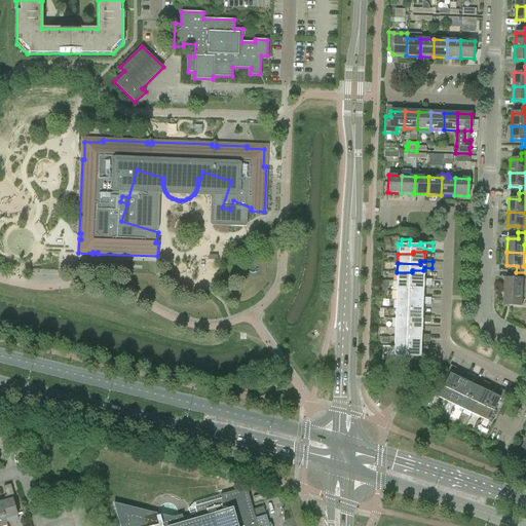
[(423,270),(412,270),(412,272),(397,272),(397,282),(419,283),(419,279),(423,279),(423,270)]
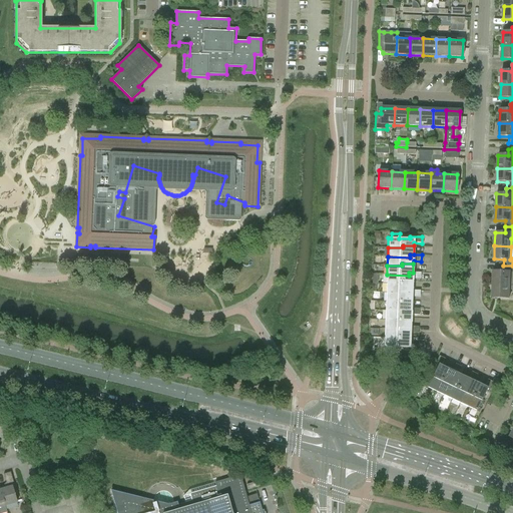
[(493,285),(512,285),(512,266),(503,266),(503,272),(493,272),(493,285)]
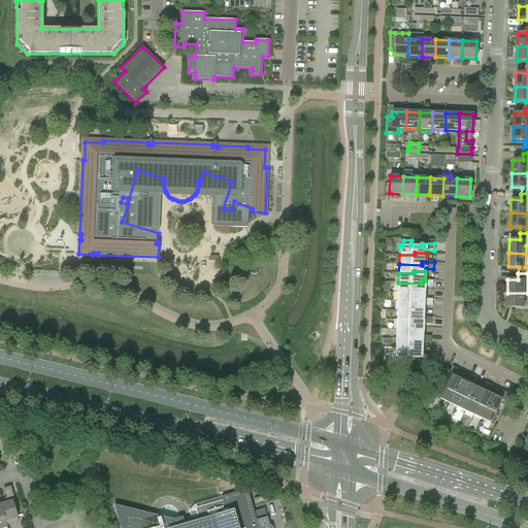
[(425,281),(421,281),(421,284),(398,283),(398,292),(413,292),(413,290),(425,290),(425,287),(433,288),(433,281),(425,281)]
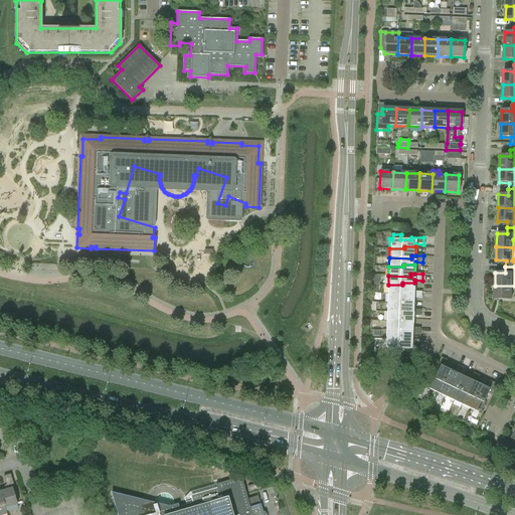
[(414,283),(402,283),(402,285),(388,285),(387,294),(410,295),(410,292),(413,292),(414,283)]
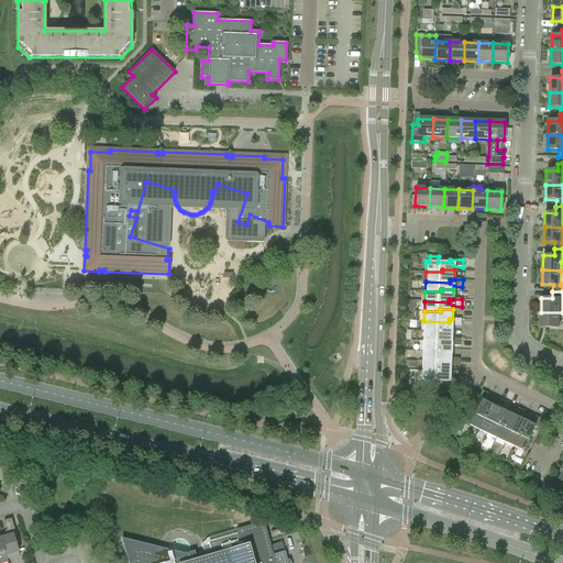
[(562,312),(541,312),(540,327),(559,328),(559,318),(562,318),(562,312)]
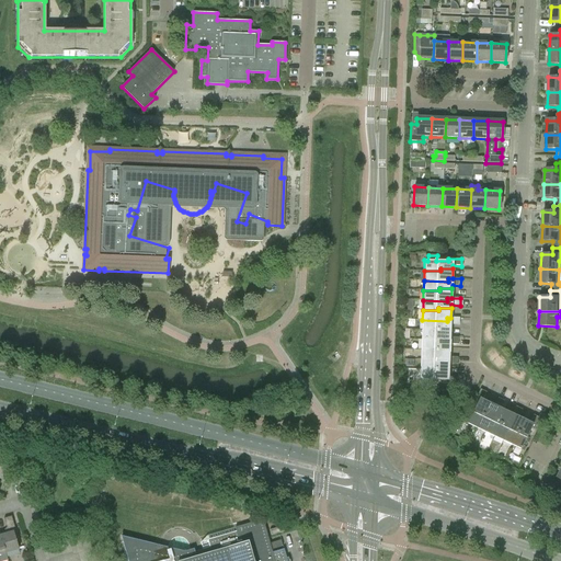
[(459,318),(450,318),(447,318),(447,321),(422,320),(422,330),(437,330),(438,327),(450,328),(450,324),(459,325),(459,318)]
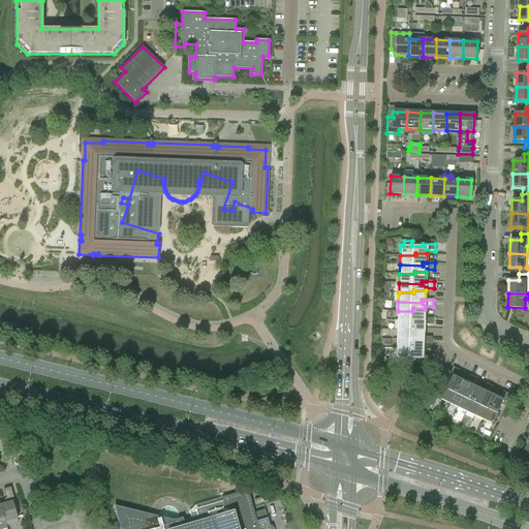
[(425,309),(413,308),(412,311),(398,311),(398,320),(421,321),(421,318),(425,318),(425,309)]
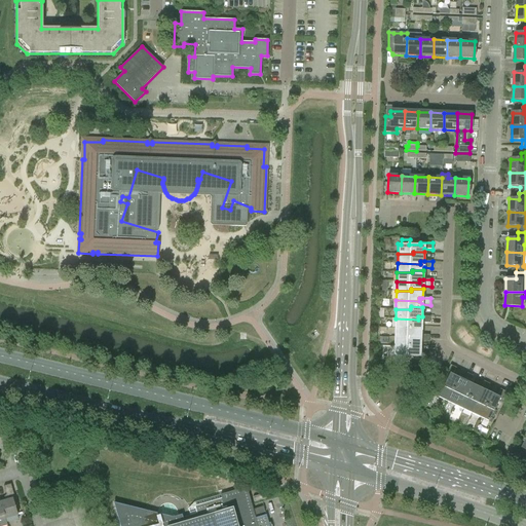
[(430,316),(422,316),(418,316),(418,320),(396,318),(395,328),(410,328),(410,326),(421,326),(421,323),(429,324),(430,316)]
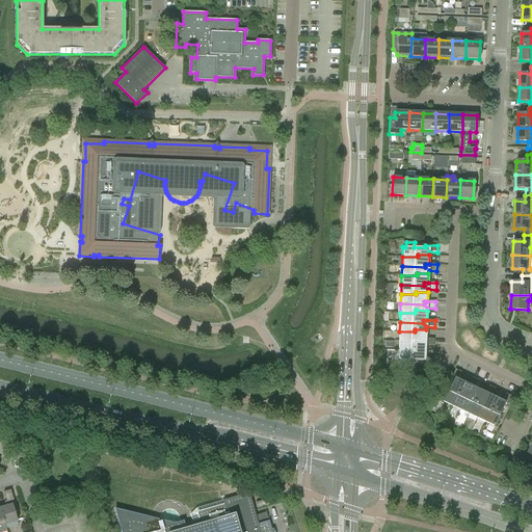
[(426,329),(415,329),(415,331),(399,331),(399,341),(422,342),(422,339),(426,339),(426,329)]
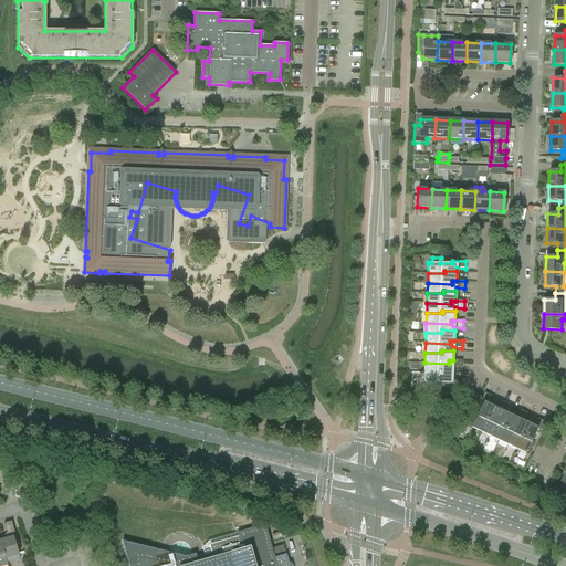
[(462,360),(453,360),(449,360),(449,364),(425,363),(423,373),(440,374),(440,370),(453,370),(453,367),(462,368),(462,360)]
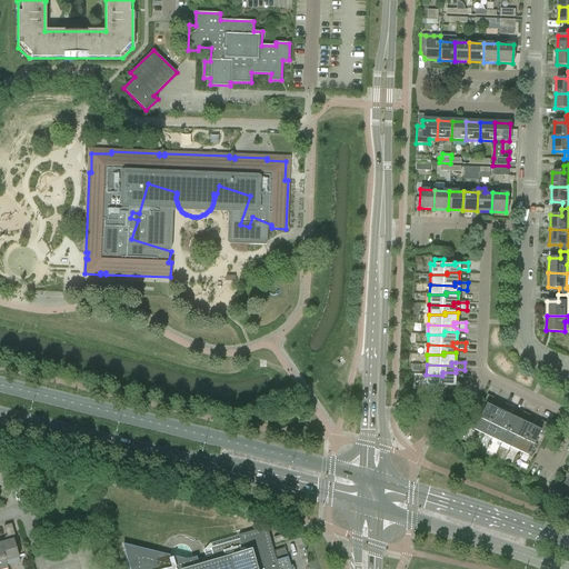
[(463,382),(455,382),(456,372),(442,372),(442,376),(426,375),(426,385),(450,386),(449,389),(463,390),(463,382)]
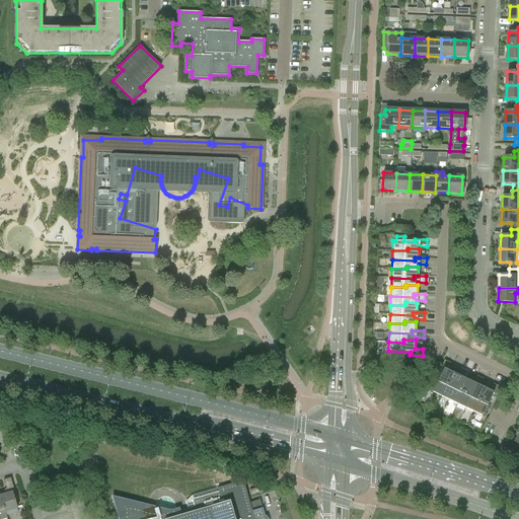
[(439,372),(441,373),(432,392),(441,396),(447,383),(444,382),(449,372),(447,370),(450,363),(444,360),(439,372)]
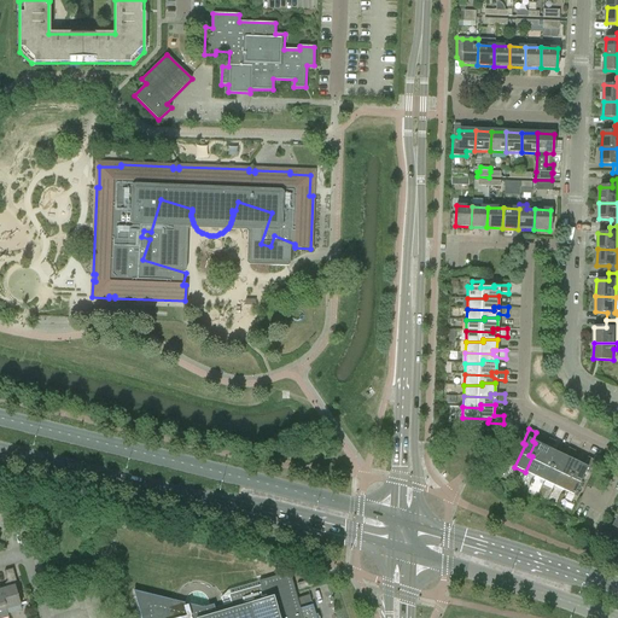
[(549,438),(544,447),(544,448),(543,452),(547,453),(535,477),(544,482),(552,466),(549,464),(554,452),(552,450),(555,442),(549,438)]
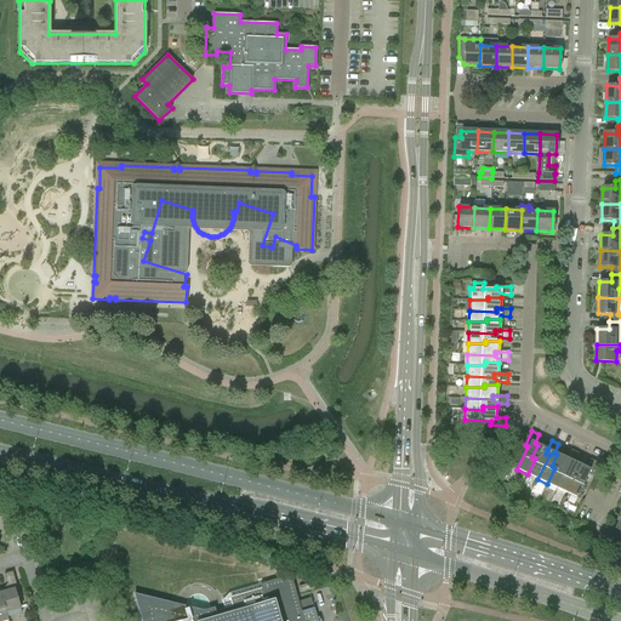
[(537,445),(531,457),(535,459),(528,474),(537,479),(550,455),(546,454),(547,450),(547,449),(537,445)]
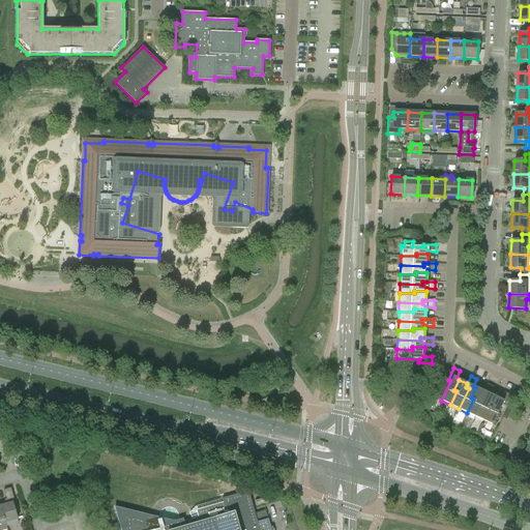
[(484,391),(482,394),(486,396),(475,417),(483,421),(491,408),(488,406),(493,395),(490,394),(493,387),(488,384),(483,391),(484,391)]
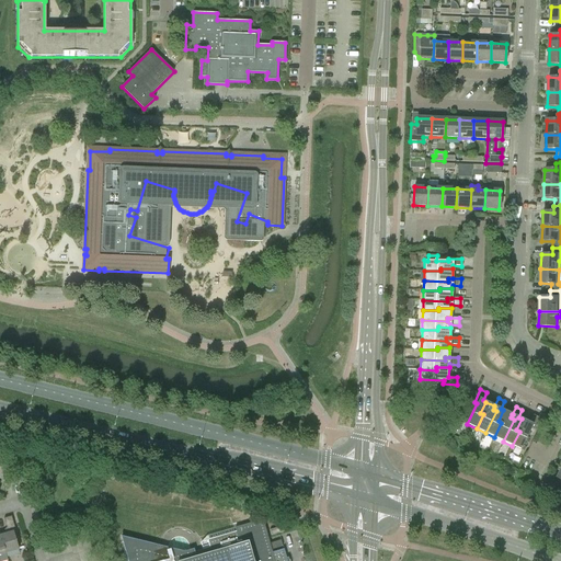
[(503,410),(499,421),(501,423),(494,437),(503,442),(514,420),(511,418),(513,414),(512,414),(503,410)]
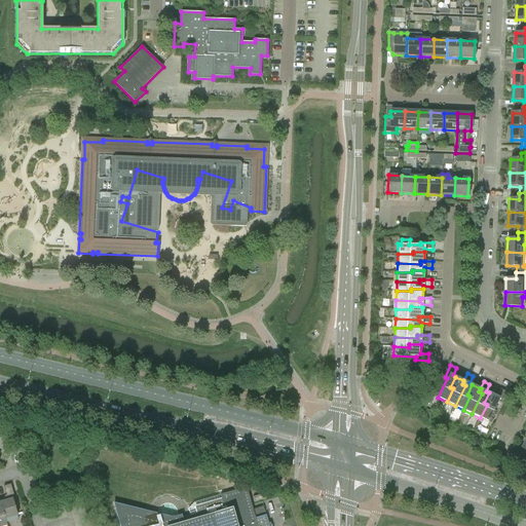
[(500,389),(497,397),(489,392),(484,403),(487,405),(480,418),(489,422),(498,403),(500,404),(506,392),(500,389)]
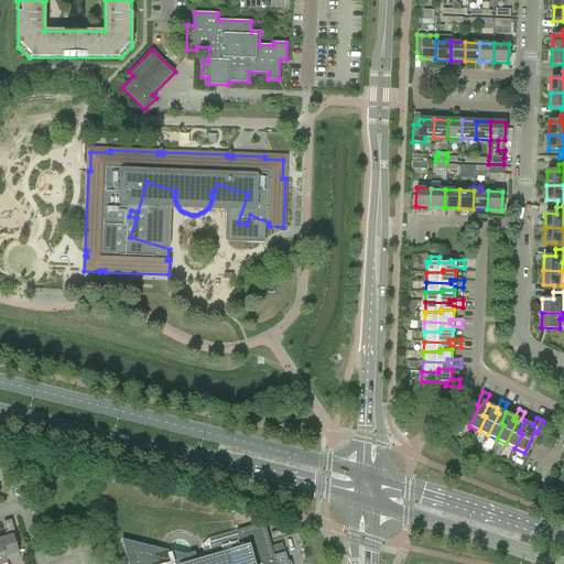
[(3,521),(8,535),(0,538),(6,556),(19,552),(13,534),(15,533),(11,519),(3,521)]
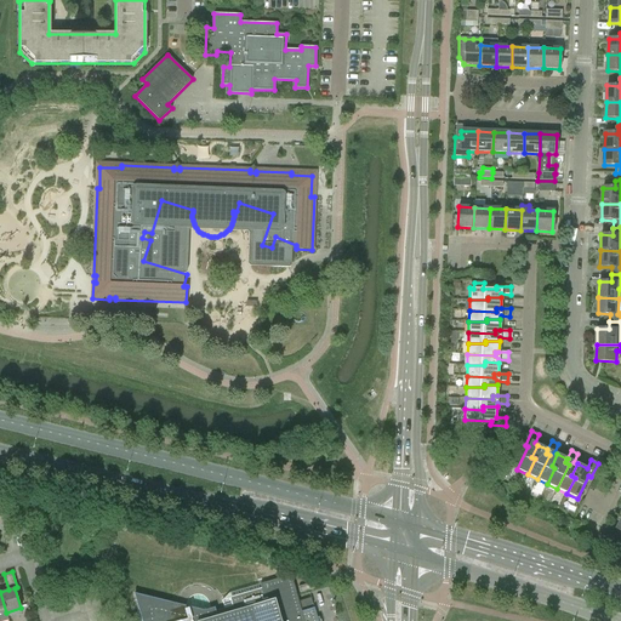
[(298,587),(300,593),(314,588),(312,582),(298,587)]
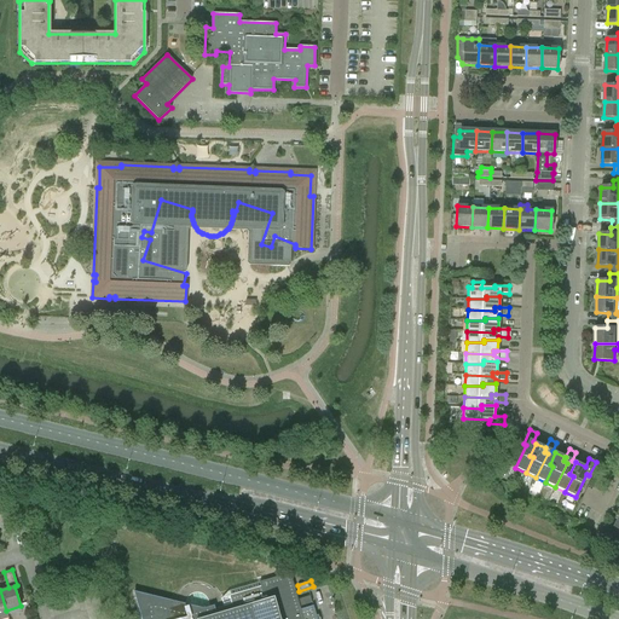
[(172,601),(134,593),(139,609),(139,613),(140,618),(316,618),(313,606),(301,609),(296,595),(294,588),(288,589),(272,594),(268,584),(260,582),(229,590),(224,596),(221,597),(224,606),(212,609),(210,606),(209,607),(203,608),(185,605),(174,601),(172,601)]
